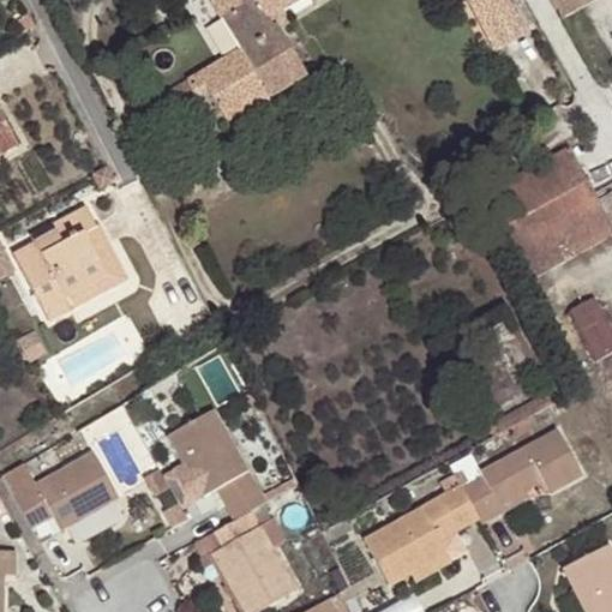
[(249,0),(223,16),(241,46),(203,69),(130,114),(141,133),(189,105),(196,91),(208,85),(228,120),(301,73),(275,29),(287,22),(280,11),(297,0),(249,0)]
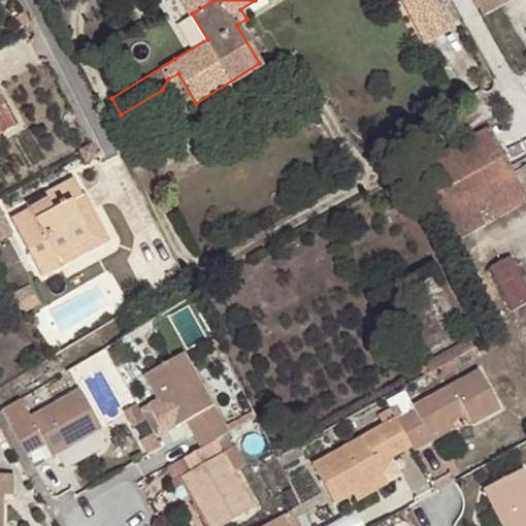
[(450,27),(434,0),(401,0),(423,41),(450,27)]
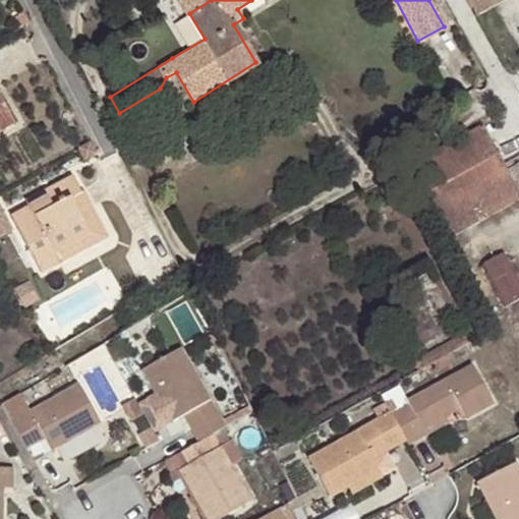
[(469,0),(476,10),(495,0),(469,0)]
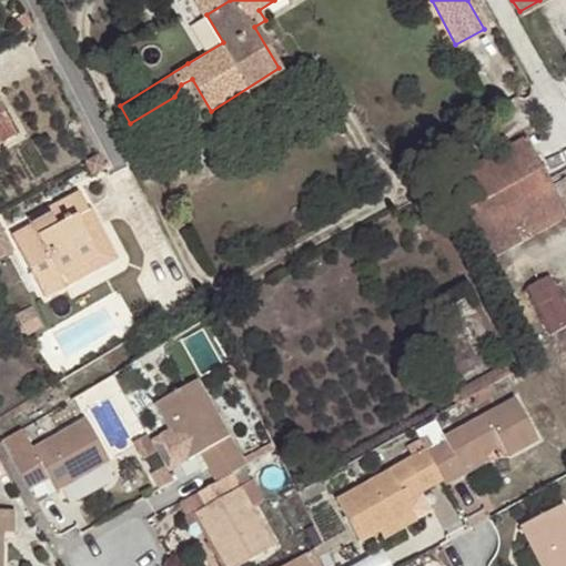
[(0,140),(14,132),(0,104),(0,140)]
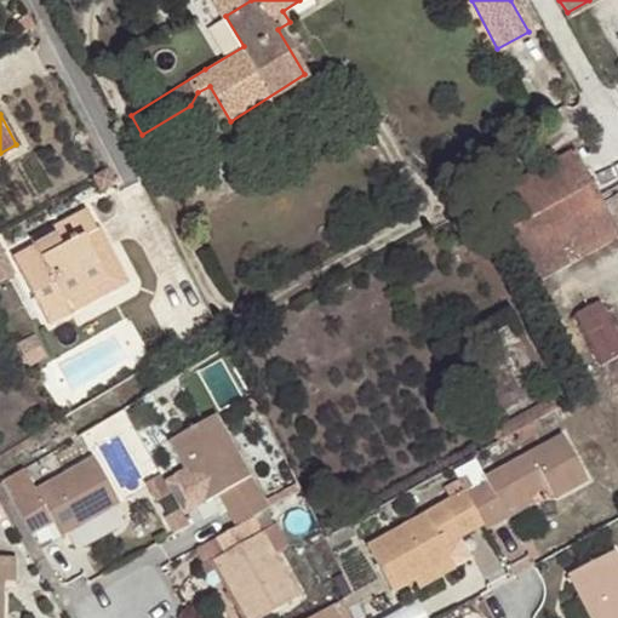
[(491,193),(519,247),(536,278),(617,233),(574,147),(491,193)]
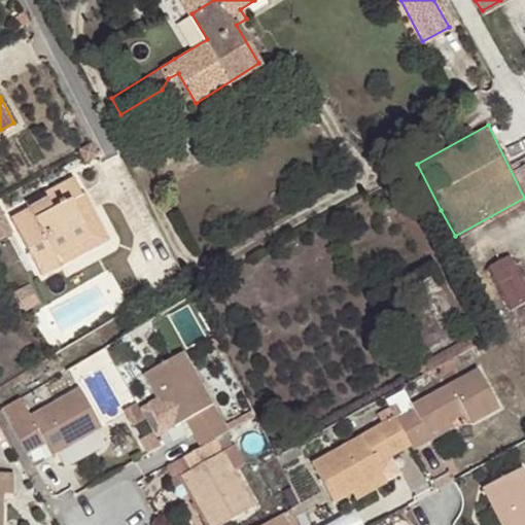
[(524,162),(513,170),(524,191),(524,162)]
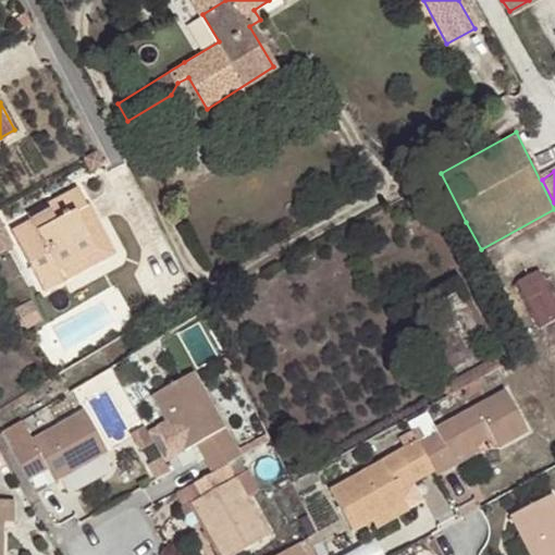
[(75,207),(87,201),(78,185),(29,211),(32,218),(12,227),(46,288),(64,278),(60,268),(97,249),(75,207)]
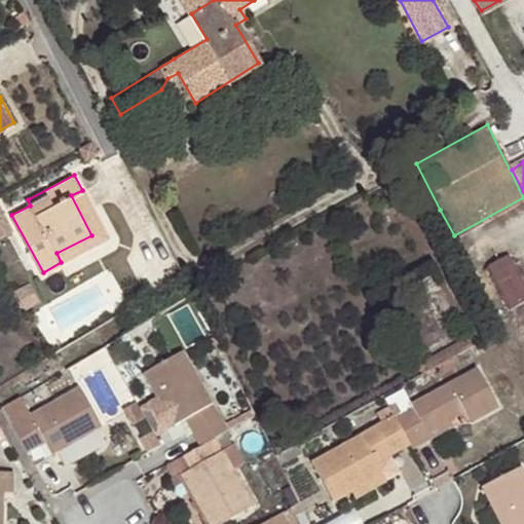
[(108,237),(82,190),(71,195),(91,235),(57,253),(61,262),(108,237)]
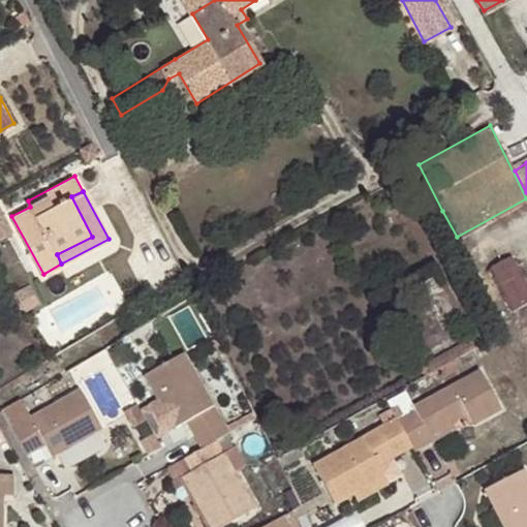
[(457,237),(442,211),(434,215),(448,242),(457,237)]
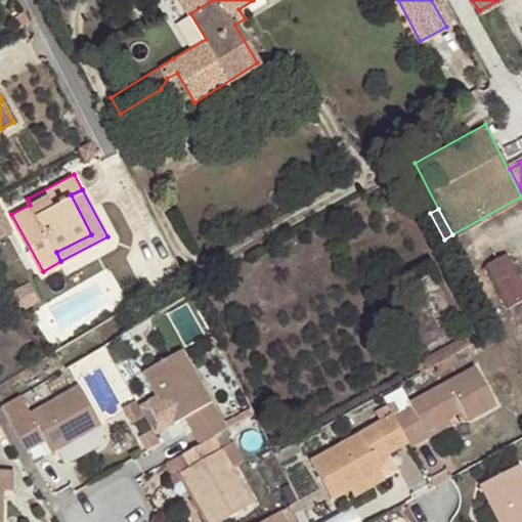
[(521,279),(506,252),(484,264),(508,307),(521,299),(521,279)]
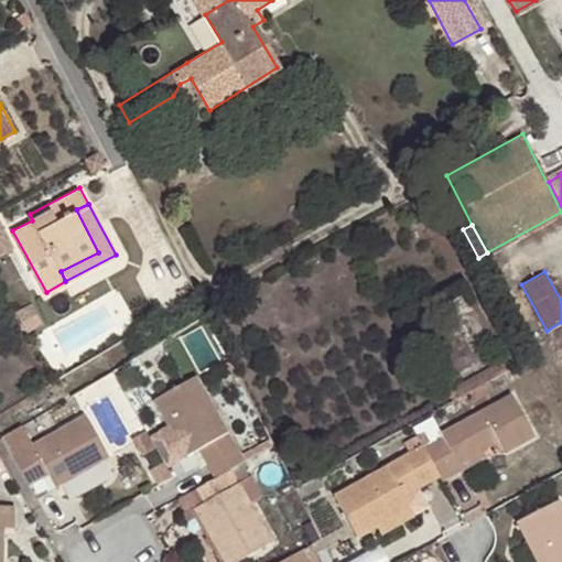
[(484,381),(505,369),(499,358),(445,388),(452,400),(460,396),(467,391),(484,381)]
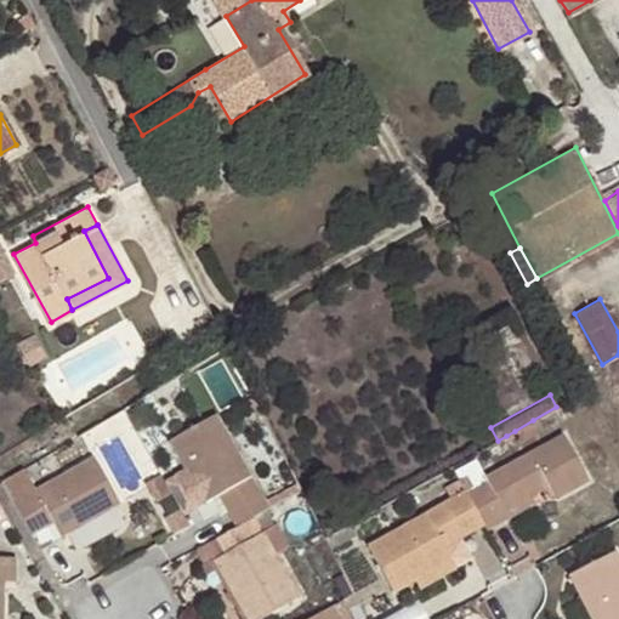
[(226,507),(236,524),(253,516),(270,506),(216,414),(170,442),(186,469),(176,475),(194,507),(219,493),(231,487),(238,500),(226,507)]
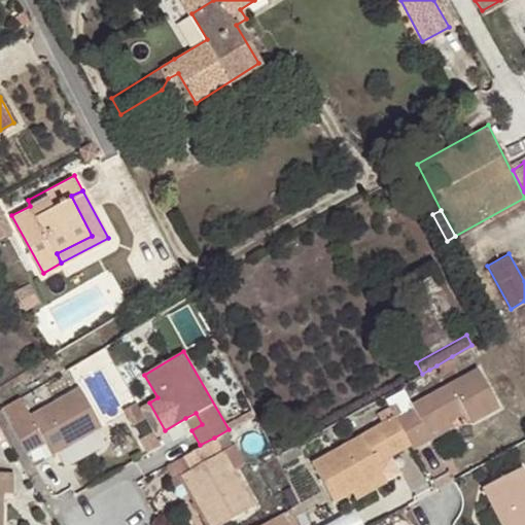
[(457,364),(452,356),(436,365),(442,373),(457,364)]
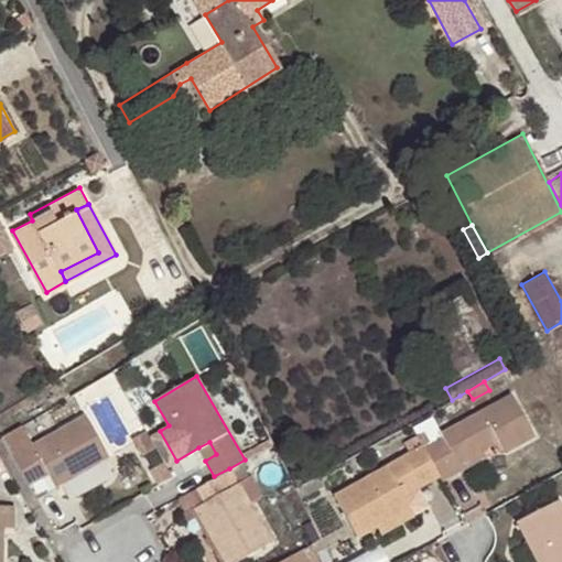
[(441,478),(442,481),(462,469),(457,462),(482,449),(498,440),(505,451),(532,436),(509,393),(441,431),(444,438),(423,449),(441,478)]
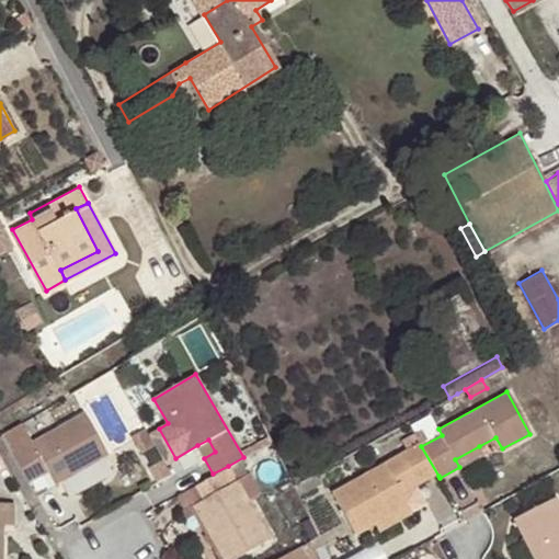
[(107,452),(84,411),(33,441),(22,422),(21,423),(2,434),(29,481),(43,474),(36,461),(42,458),(48,470),(55,482),(107,452)]
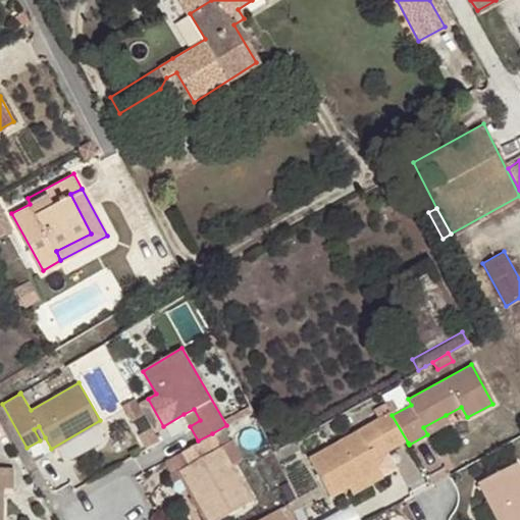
[(155,430),(163,426),(148,399),(140,403),(155,430)]
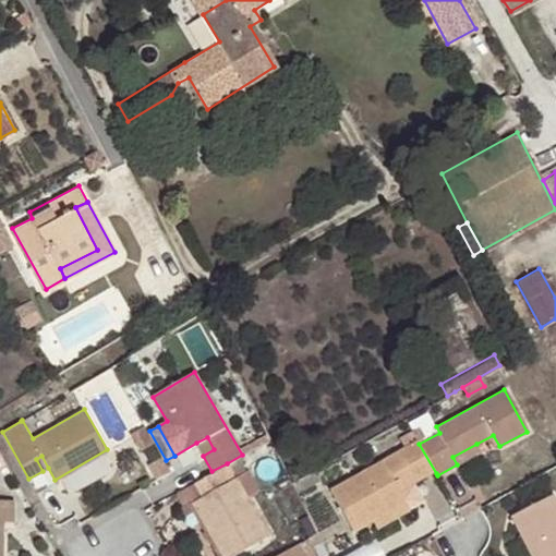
[(196,443),(203,456),(214,449),(207,437),(196,443)]
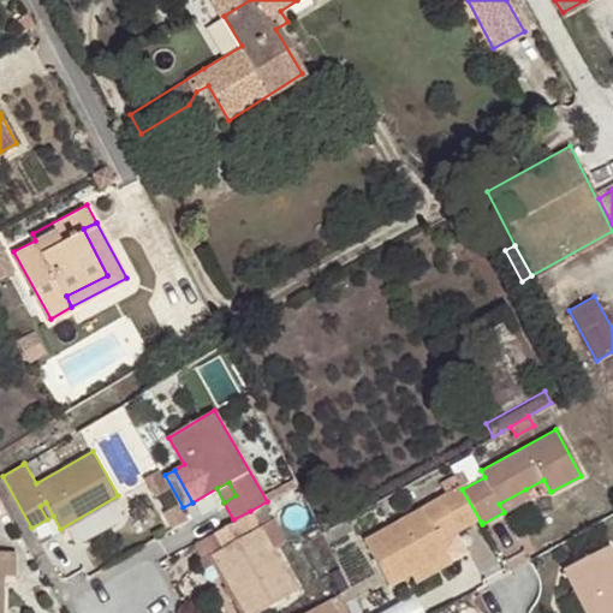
[(462,489),(460,486),(363,541),(388,587),(410,575),(447,554),(442,545),(481,522),(462,489)]
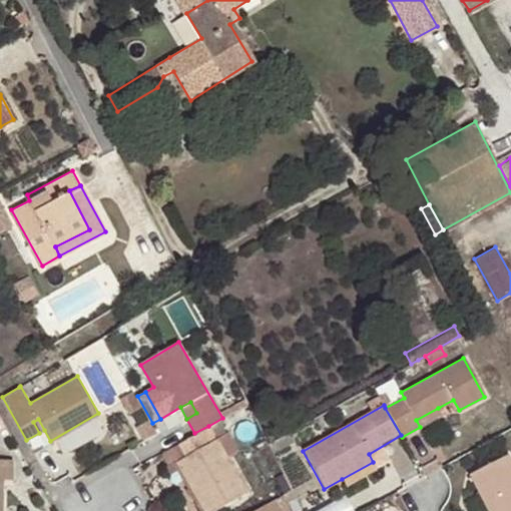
[(416,420),(420,427),(442,415),(438,408),(416,420)]
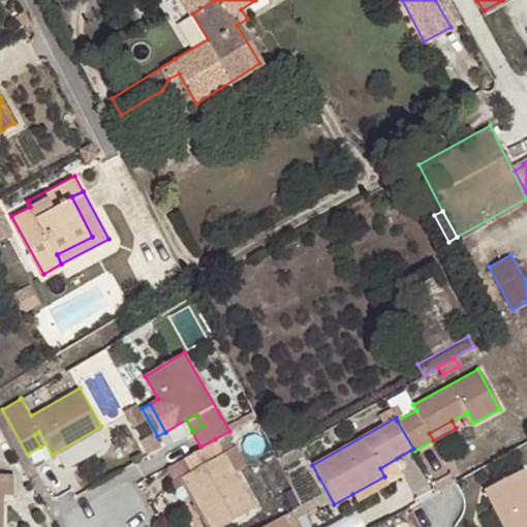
[(40,446),(45,443),(39,432),(34,435),(40,446)]
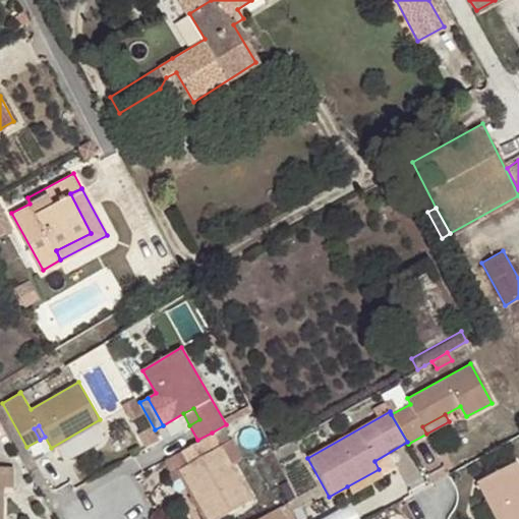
[(168,457),(158,462),(166,477),(179,470),(208,518),(211,518),(249,497),(212,433),(197,440),(168,457)]
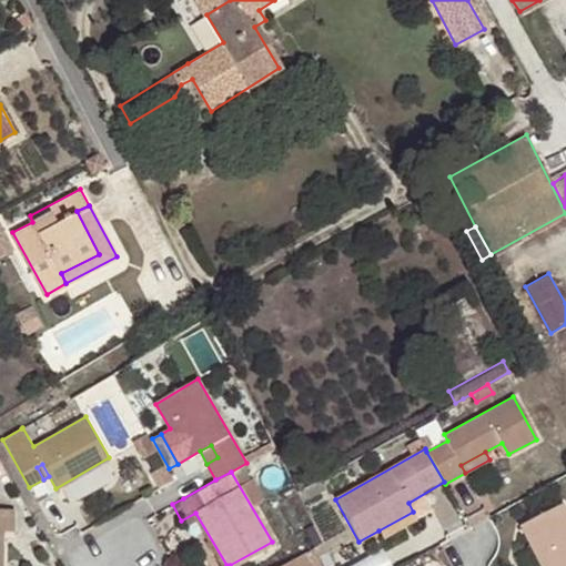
[(565,565),(565,509),(562,502),(521,524),(542,565),(565,565)]
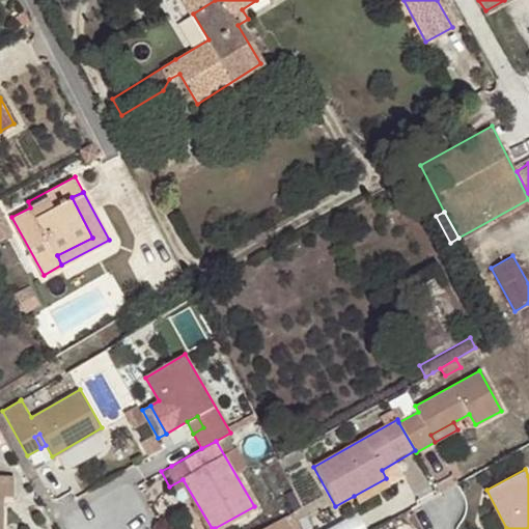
[(3,475),(3,496),(12,495),(12,475),(3,475)]
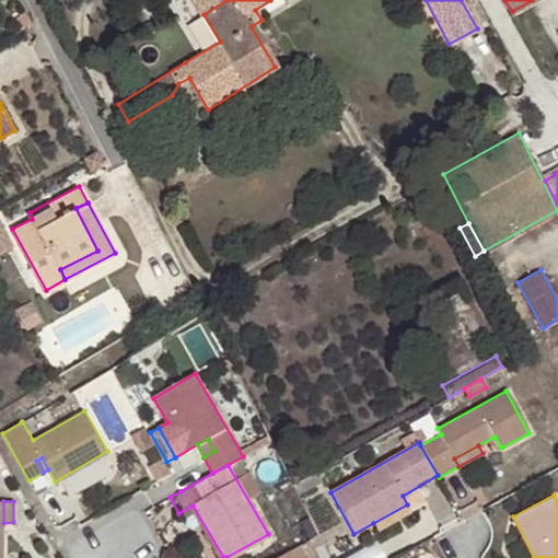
[(407,504),(373,523),(378,531),(411,512),(407,504)]
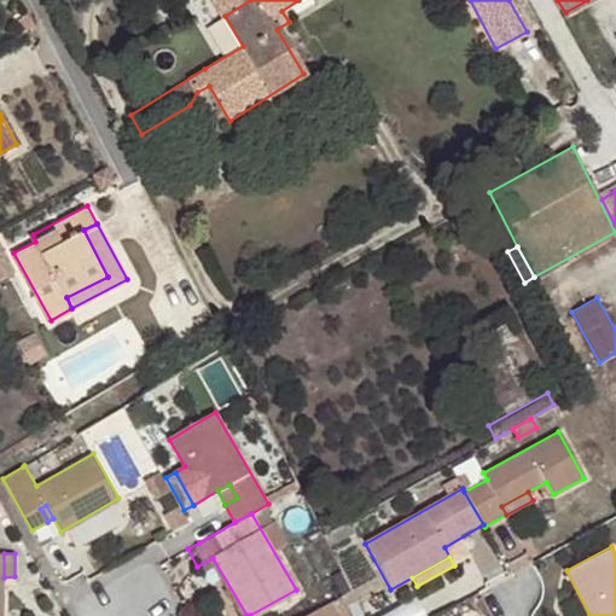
[(335,615),(337,615),(329,602),(303,615),(335,615)]
